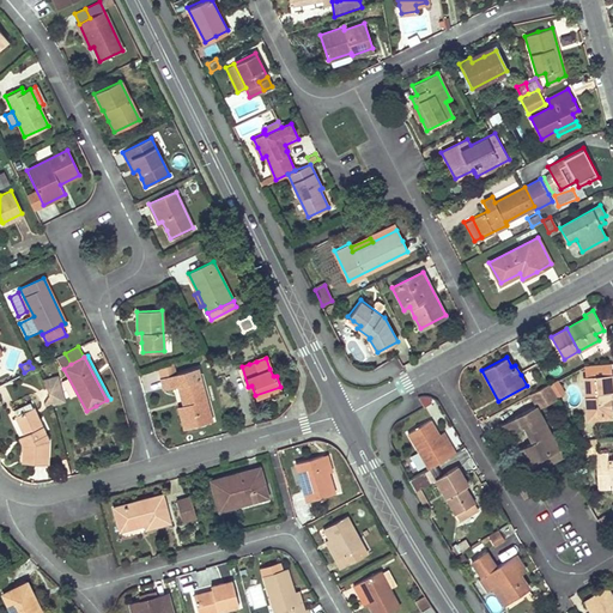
[(161,378),(175,375),(171,363),(158,368),(161,378)]
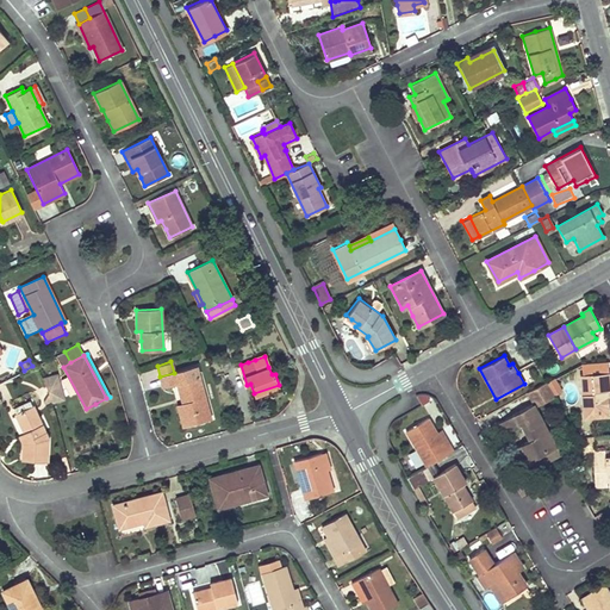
[(211,418),(197,366),(174,373),(160,377),(162,386),(178,383),(184,404),(188,424),(211,418)]
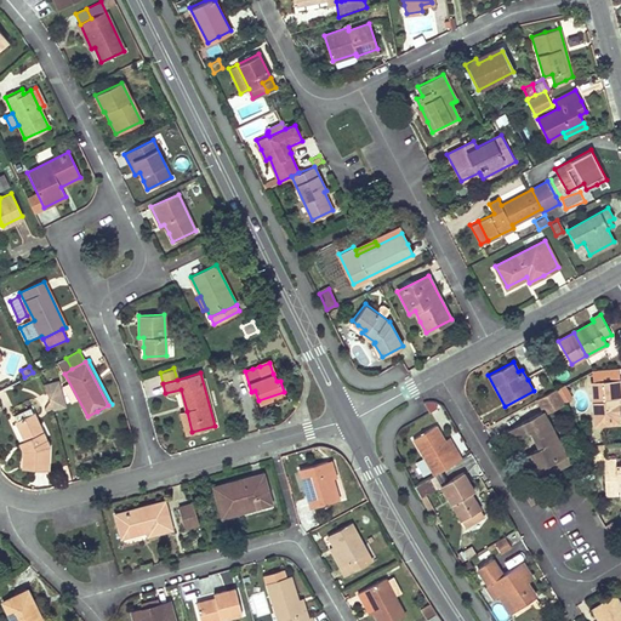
[(619,421),(619,411),(617,403),(620,402),(620,377),(591,380),(594,422),(619,421)]
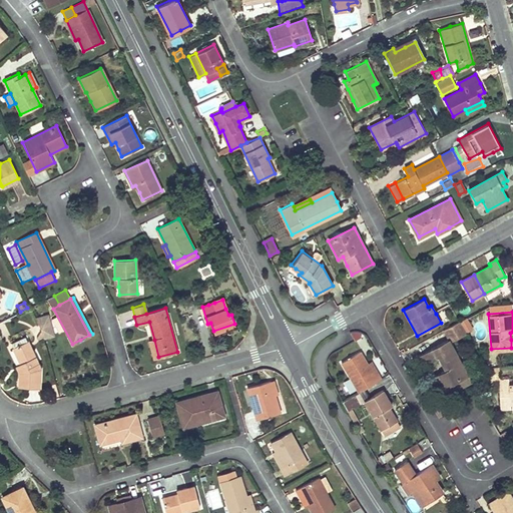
[(36,320),(36,322),(40,329),(41,332),(43,340),(53,337),(48,317),(36,320)]
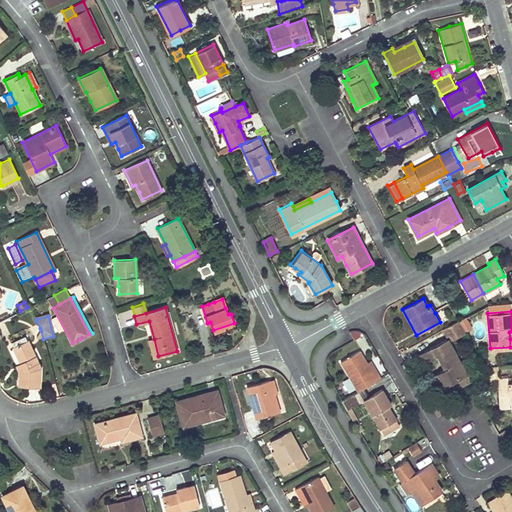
[(450,339),(464,331),(460,324),(458,320),(441,329),(445,336),(447,334),(450,339)]
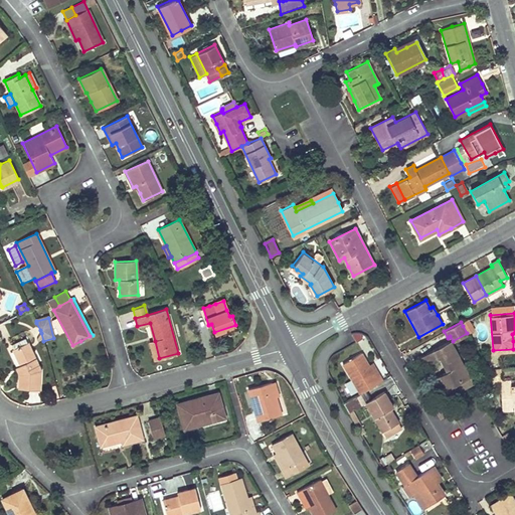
[(20,375),(20,381),(20,387),(40,389),(41,368),(28,341),(12,348),(19,364),(16,365),(20,375)]
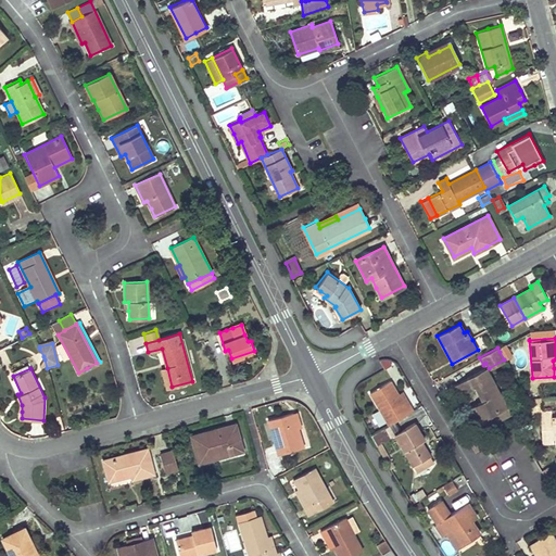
[(162,369),(167,388),(172,387),(167,368),(162,369)]
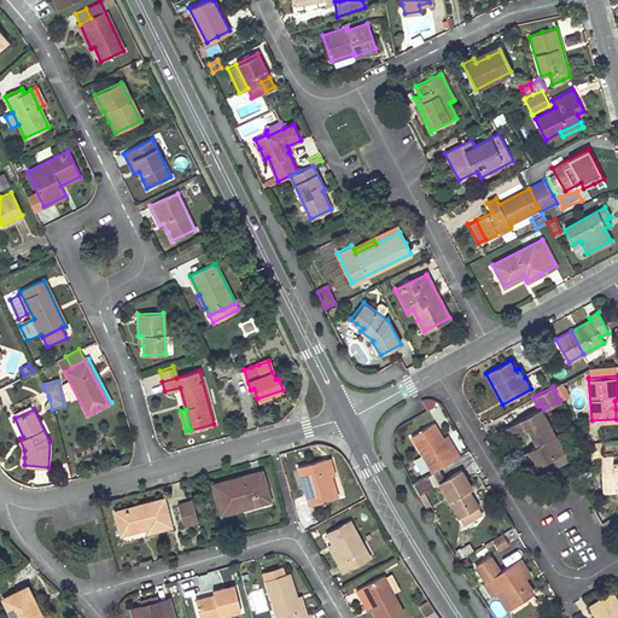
[(520,455),(553,437),(538,409),(503,427),(509,439),(529,429),(537,444),(519,453),(520,455)]
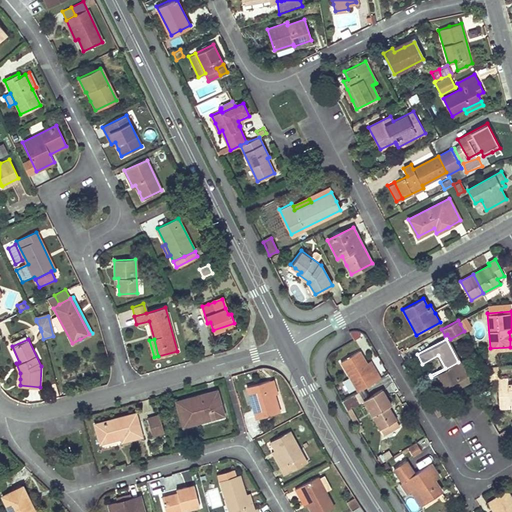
[(371,364),(369,364),(368,365),(359,350),(341,361),(358,391),(379,378),(371,364)]
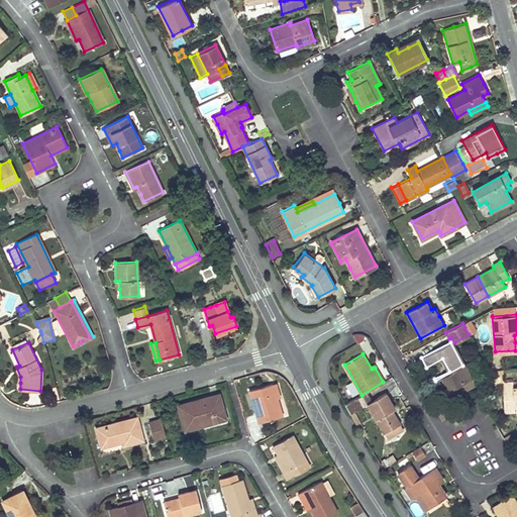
[(444,398),(459,390),(475,383),(466,366),(463,367),(462,366),(435,381),(444,398)]
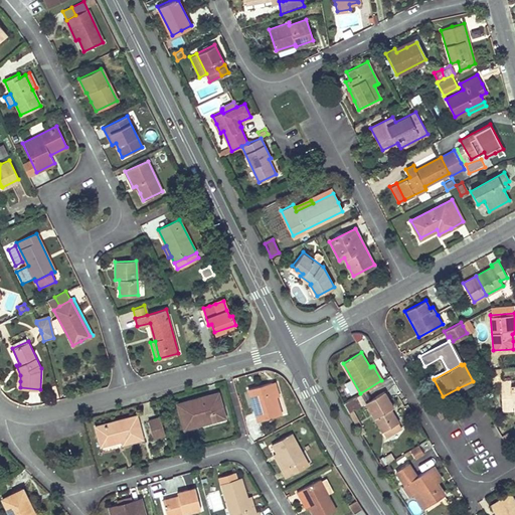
[(514,384),(511,385),(511,380),(500,381),(500,369),(489,370),(491,390),(500,389),(502,410),(514,408),(514,384)]
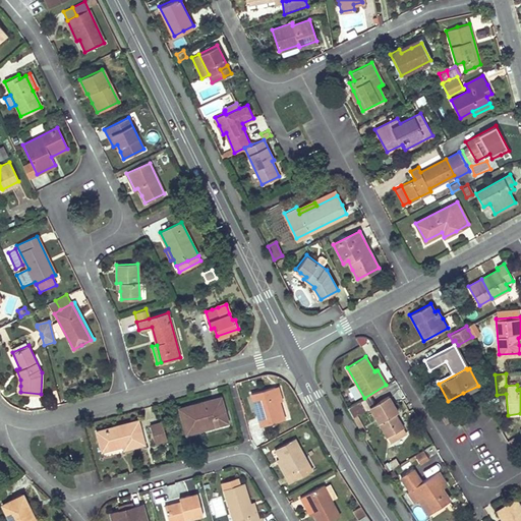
[(253,402),(255,409),(259,421),(259,425),(283,419),(278,401),(274,388),(251,394),(253,402)]
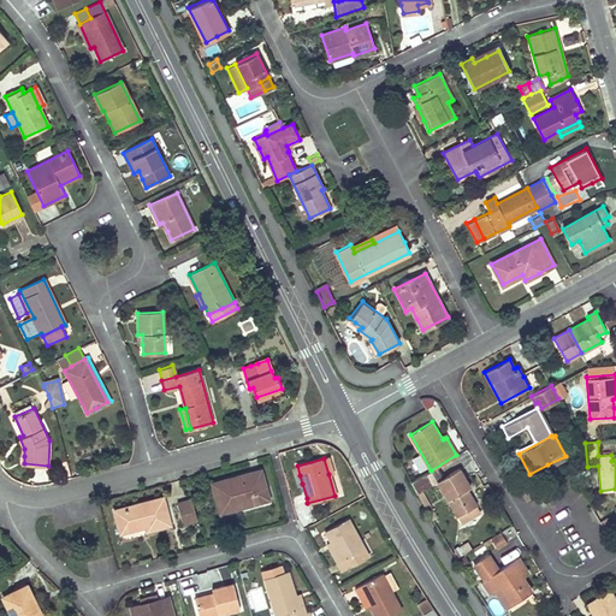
[(448,497),(469,485),(460,468),(438,480),(448,497)]
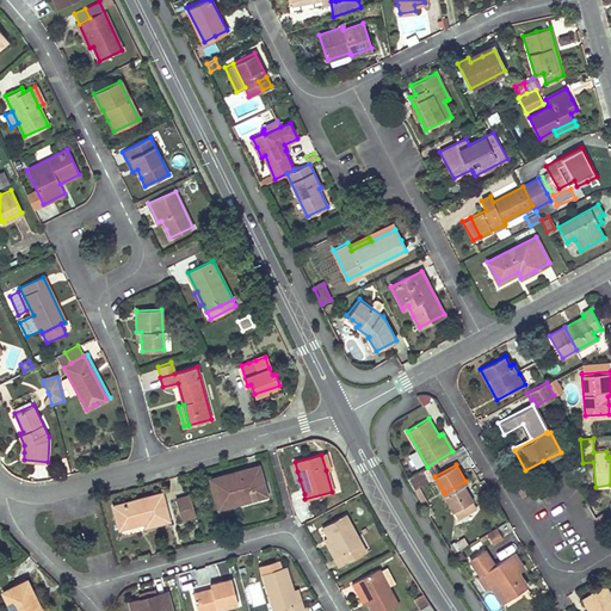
[(209,480),(214,494),(217,508),(266,495),(258,466),(209,480)]
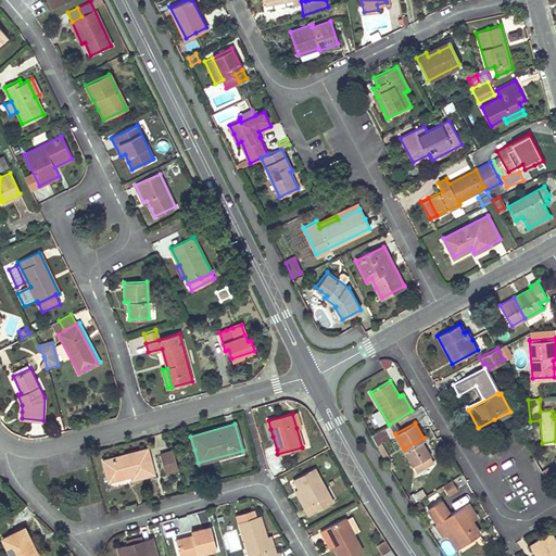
[(390,437),(384,427),(371,436),(376,443),(379,449),(386,459),(390,457),(381,442),(390,437)]
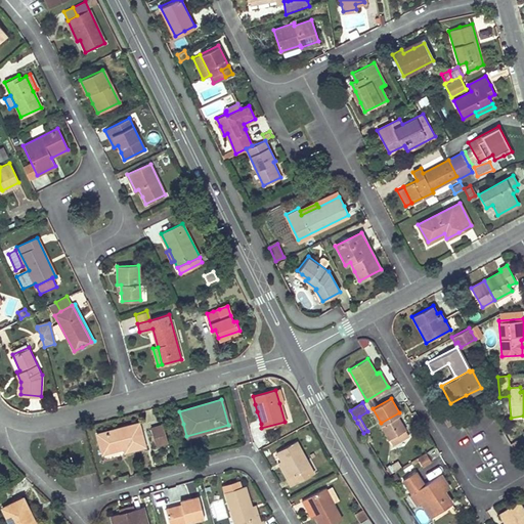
[(400,413),(399,412),(381,423),(390,439),(405,430),(401,423),(397,416),(400,413)]
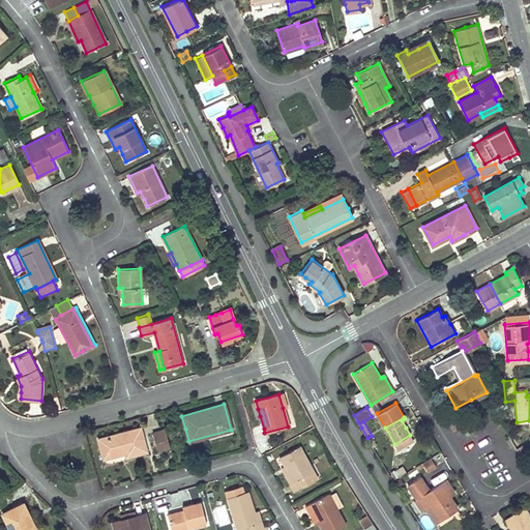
[(455,418),(448,422),(452,431),(460,427),(455,418)]
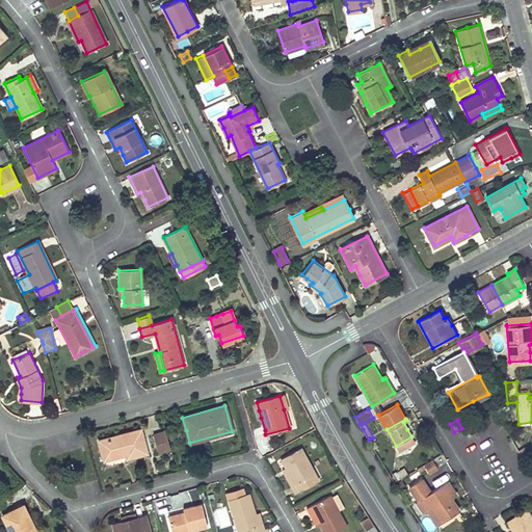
[(125,455),(126,457),(126,459),(147,453),(140,429),(99,440),(104,461),(125,455)]
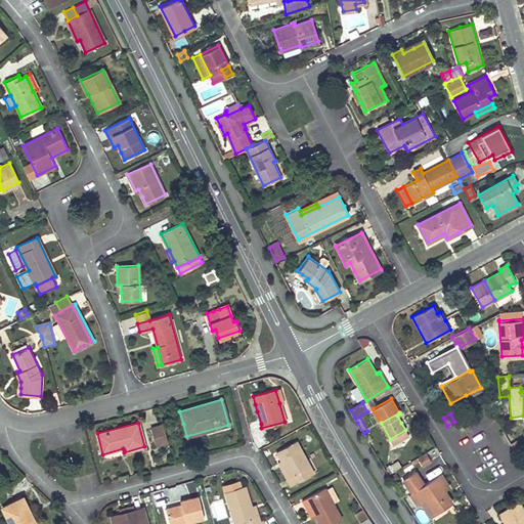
[(168,442),(163,425),(150,429),(156,445),(168,442)]
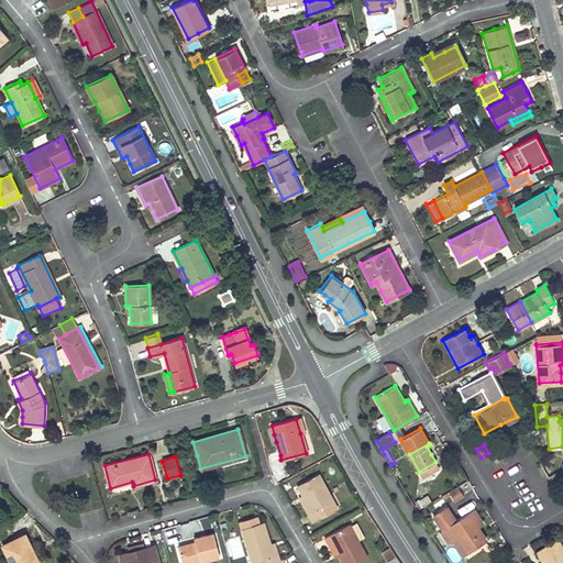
[(422,476),(439,466),(435,462),(419,472),(422,476)]
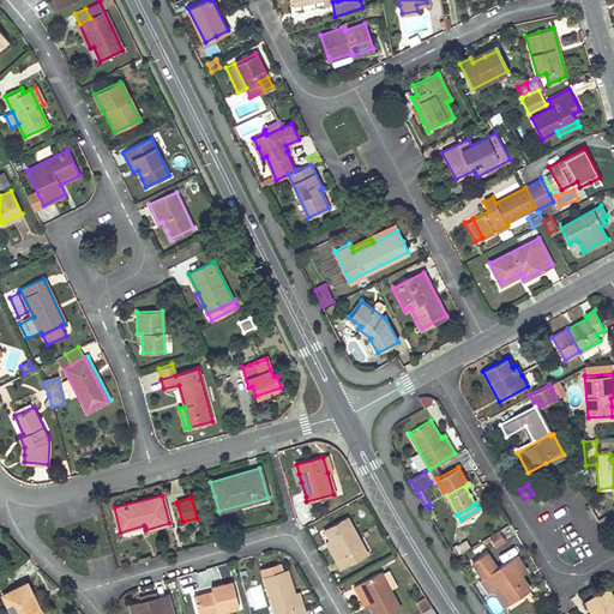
[(431,516),(435,513),(431,505),(426,507),(431,516)]
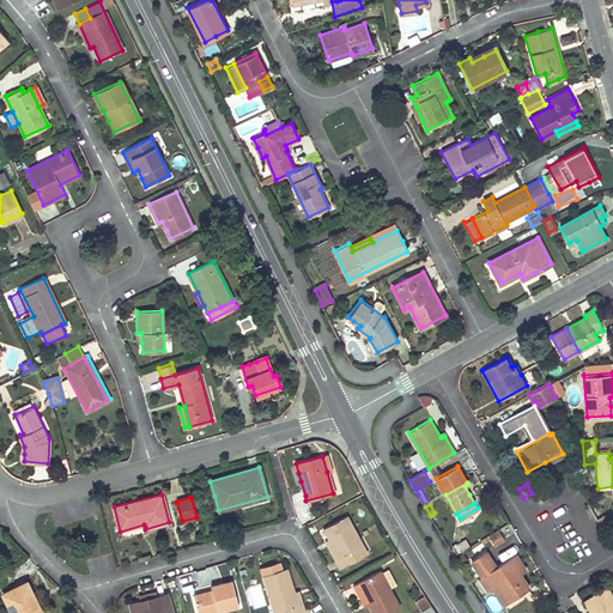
[(326,541),(333,554),(340,568),(366,553),(346,516),(323,528),(329,539),(326,541)]
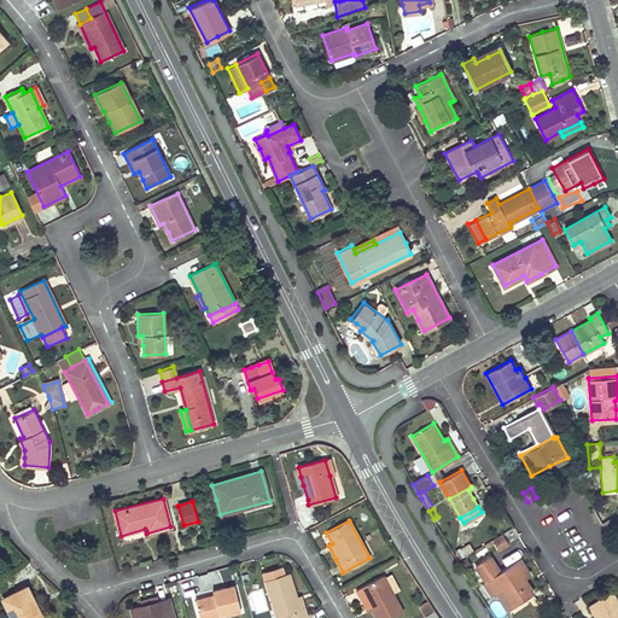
[(503,534),(491,540),(497,551),(509,544),(503,534)]
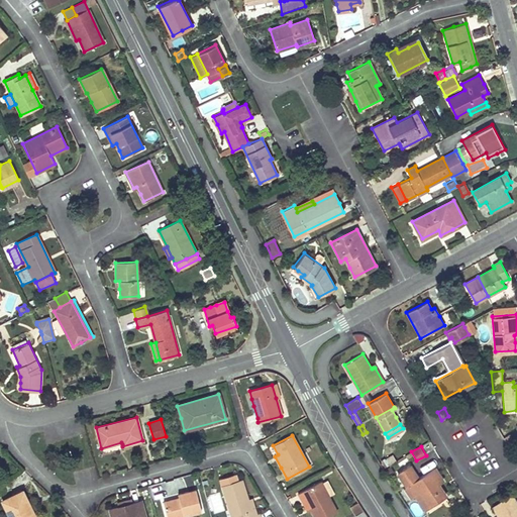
[(443,481),(434,468),(418,479),(409,466),(398,474),(406,487),(408,486),(425,510),(446,496),(438,484),(443,481)]
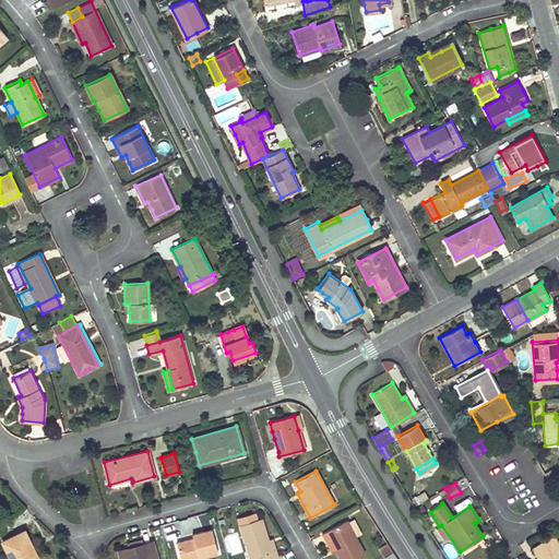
[(262,519),(257,520),(254,513),(237,519),(239,525),(249,558),(251,558),(258,558),(282,558),(281,555),(277,556),(272,539),(269,540),(262,519)]
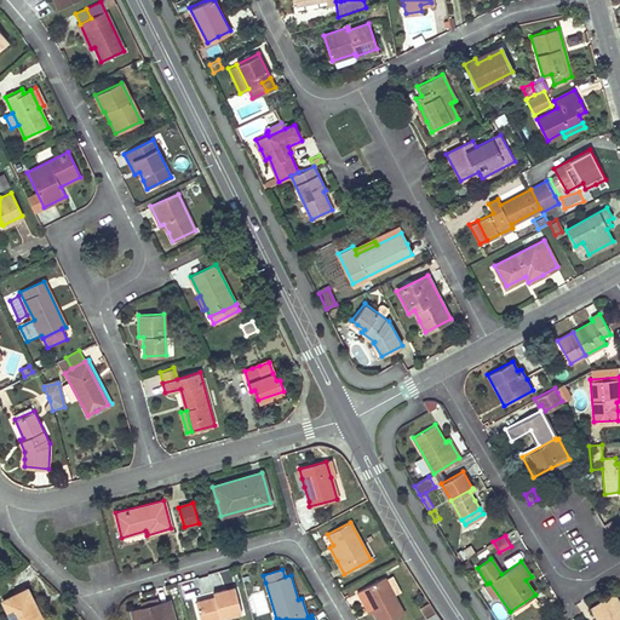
[(371,607),(375,616),(377,619),(390,619),(403,613),(384,577),(357,591),(367,609),(371,607)]
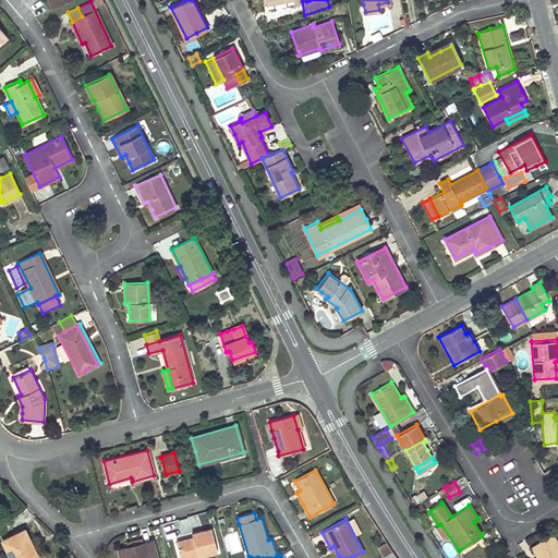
[(10,557),(38,557),(25,530),(2,541),(10,557)]
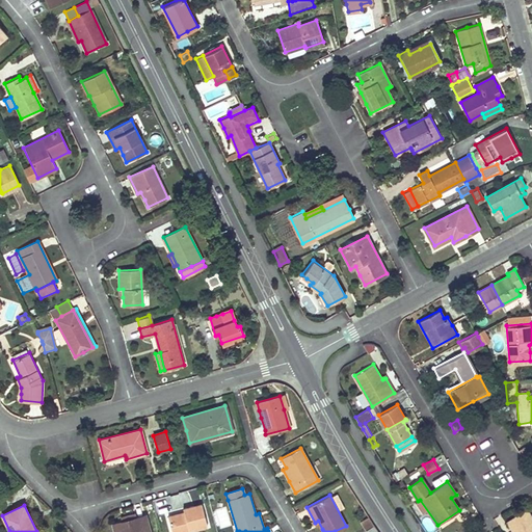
[(167,517),(169,526),(170,531),(182,531),(207,526),(201,505),(183,509),(184,512),(167,517)]
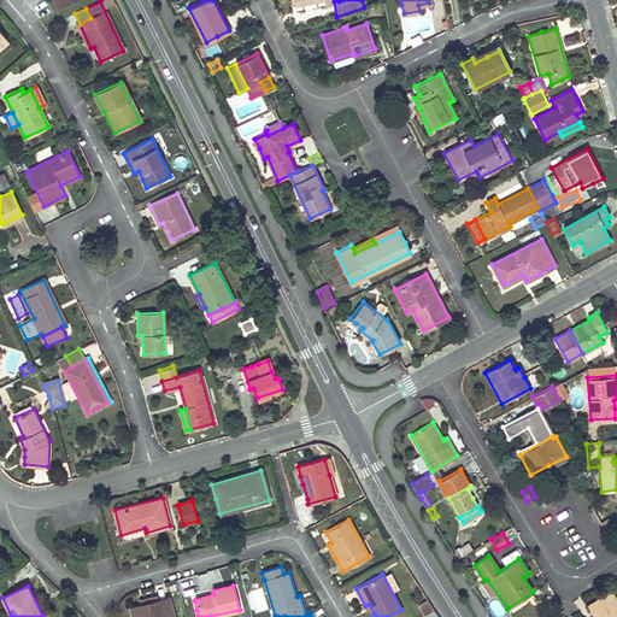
[(616,616),(616,601),(611,592),(588,606),(594,616),(616,616)]
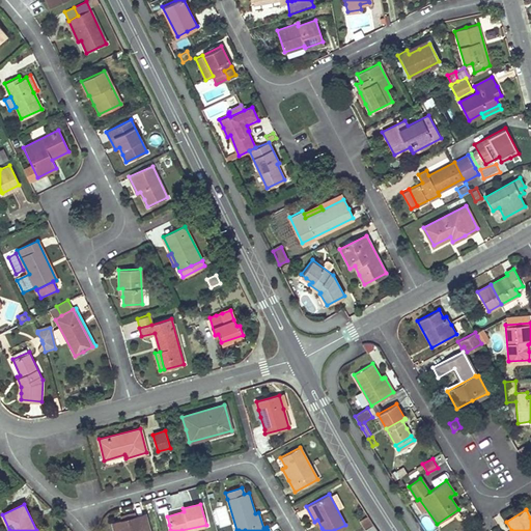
[(148,530),(144,514),(112,523),(113,530),(148,530)]
